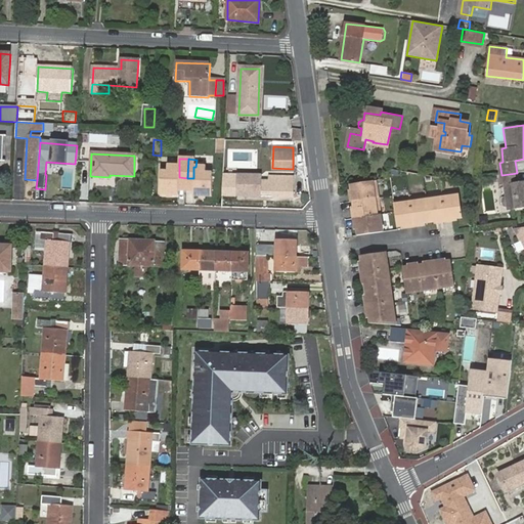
[(187,191),(187,178),(179,177),(179,167),(167,167),(167,172),(161,172),(160,195),(167,197),(173,197),(178,197),(179,190),(187,191)]
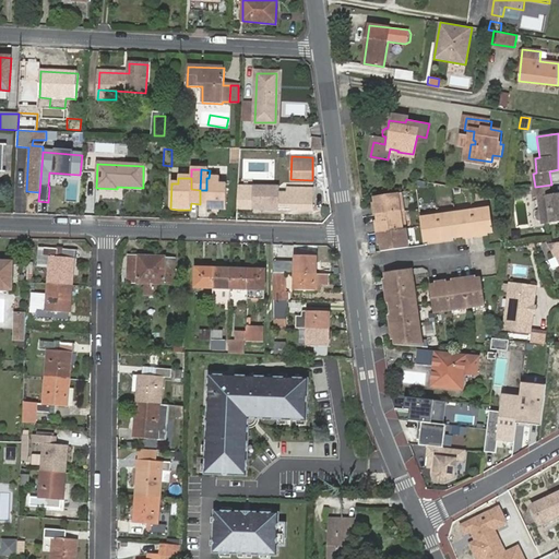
[(206,190),(200,190),(200,204),(205,204),(205,210),(212,211),(219,211),(226,211),(226,186),(219,186),(221,178),(206,178),(206,190)]
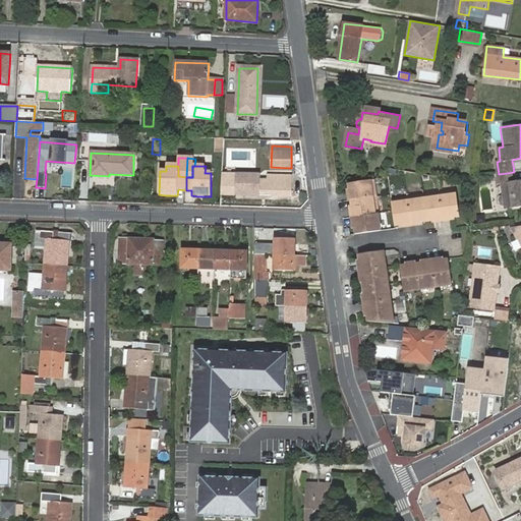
[(499,174),(497,174),(499,184),(505,184),(506,195),(506,196),(505,196),(505,197),(505,198),(504,199),(504,200),(504,201),(504,203),(505,203),(505,204),(505,205),(506,205),(506,206),(507,207),(508,207),(508,209),(520,207),(520,179),(515,181),(514,172),(499,174)]
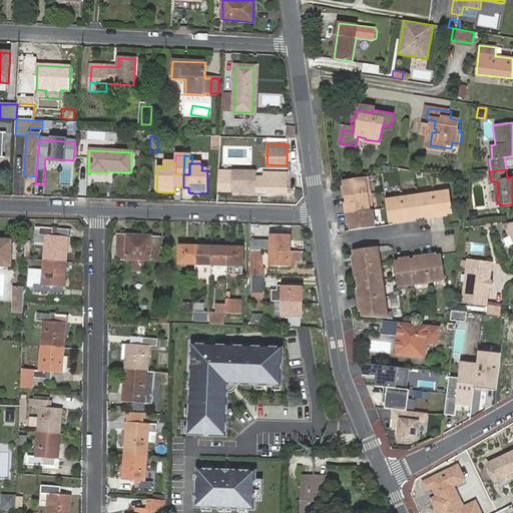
[(240,171),(233,170),(231,170),(231,191),(286,192),(287,173),(257,172),(257,171),(240,171)]
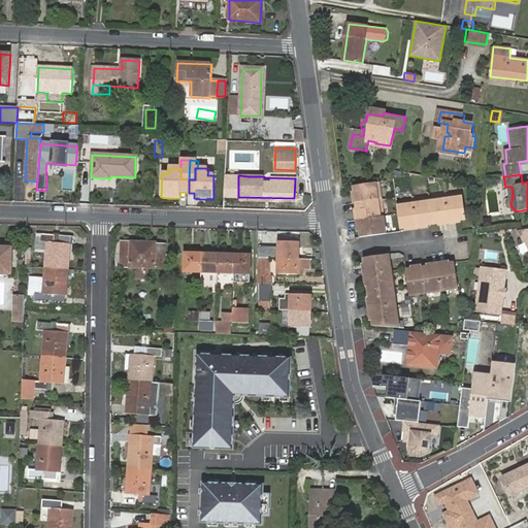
[(355,191),(357,201),(375,198),(380,197),(376,180),(351,185),(352,192),(355,191)]
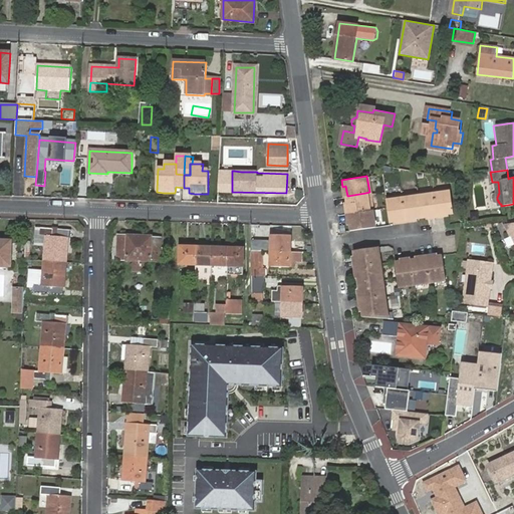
[(447,211),(447,214),(453,213),(449,187),(435,190),(438,212),(447,211)]
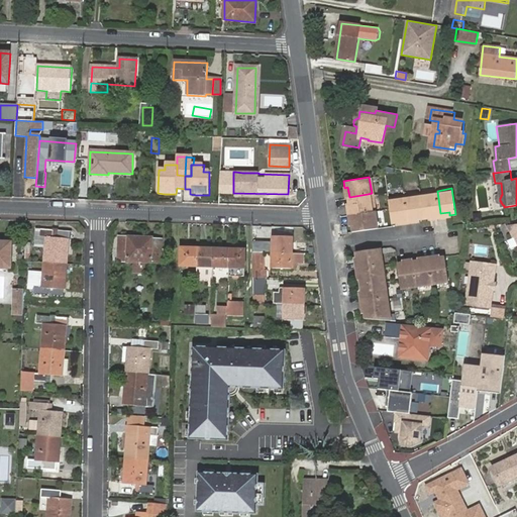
[(425,219),(430,218),(430,215),(440,213),(437,191),(421,193),(425,219)]
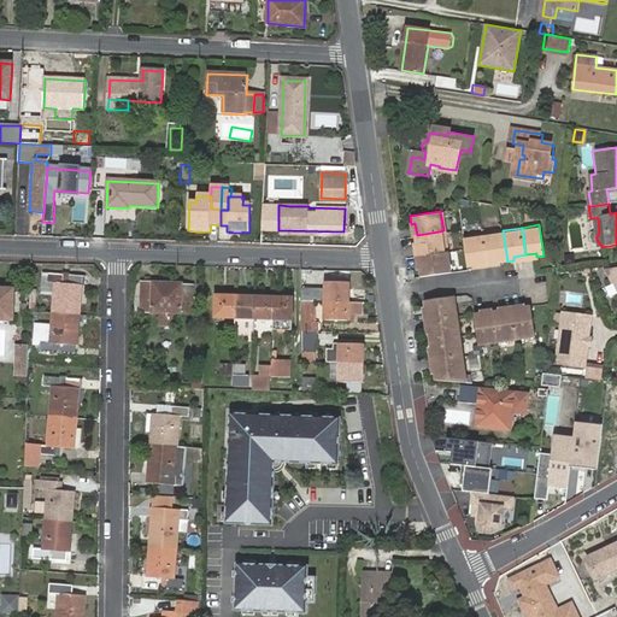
[(417,235),(413,235),(415,245),(418,244),(419,254),(446,251),(444,230),(439,231),(417,235)]
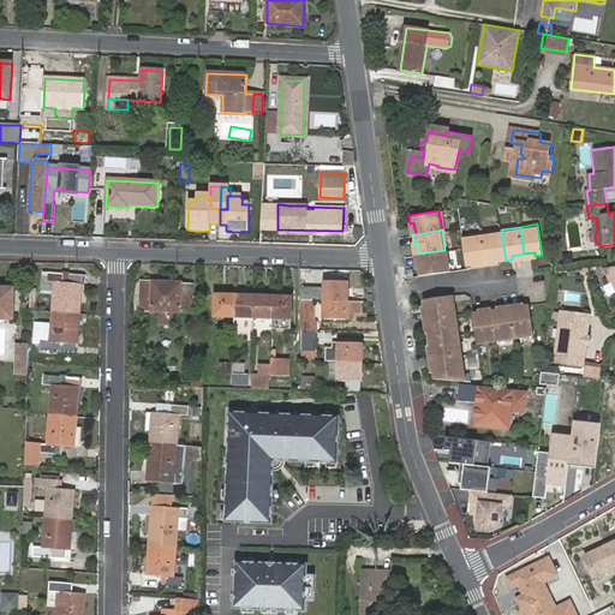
[(501,230),(483,232),(487,260),(496,258),(496,262),(506,261),(501,230)]
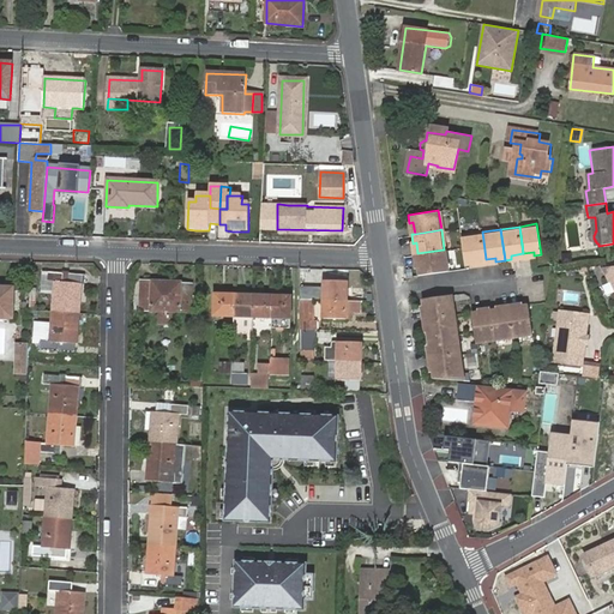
[(482,232),(462,235),(464,246),(468,266),(473,265),(473,262),(486,259),(482,232)]
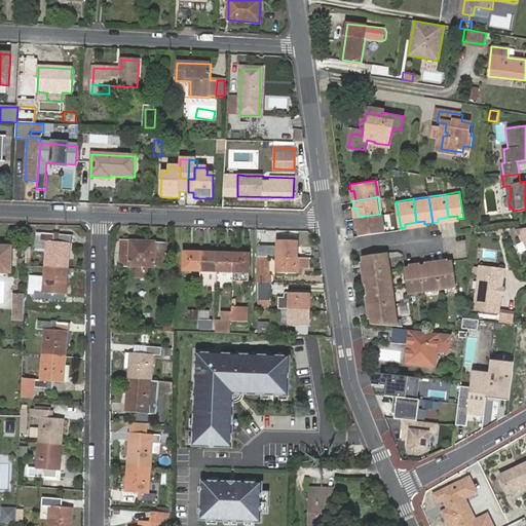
[(383,231),(380,214),(358,217),(360,228),(357,228),(358,235),(383,231)]
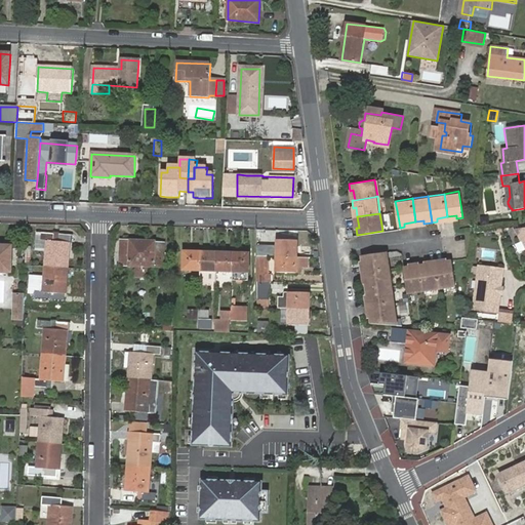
[(34,248),(46,249),(46,241),(39,240),(40,233),(35,232),(34,248)]
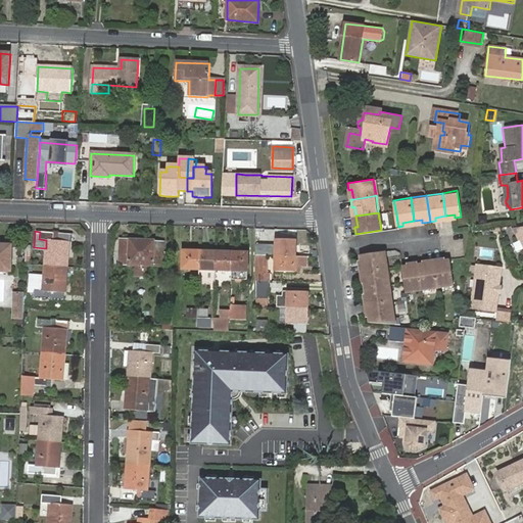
[(45,266),(67,267),(69,242),(70,242),(72,235),(40,232),(39,239),(46,240),(46,248),(45,266)]
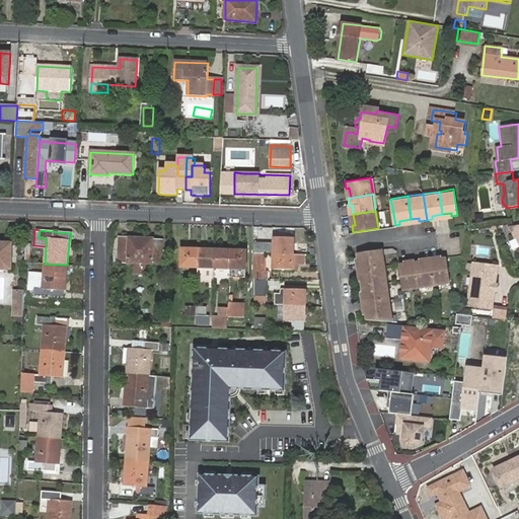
[(274,237),(274,254),(293,254),(294,238),(274,237)]
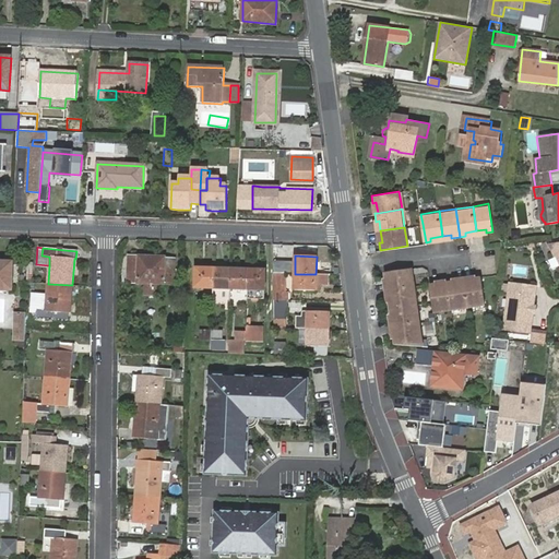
[(127,257),(127,283),(145,284),(145,295),(156,295),(156,284),(174,284),(175,259),(166,259),(166,258),(127,257)]
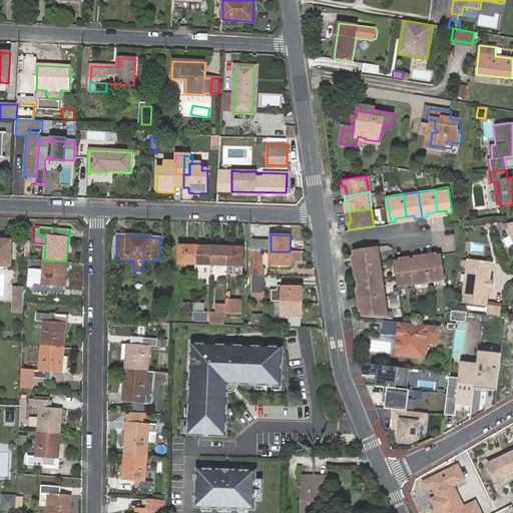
[(11,240),(0,239),(0,264),(10,265),(11,240)]
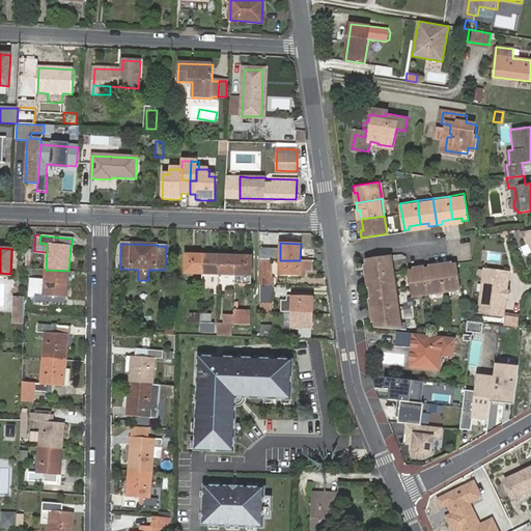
[(202,254),(186,254),(186,273),(202,274),(202,254)]
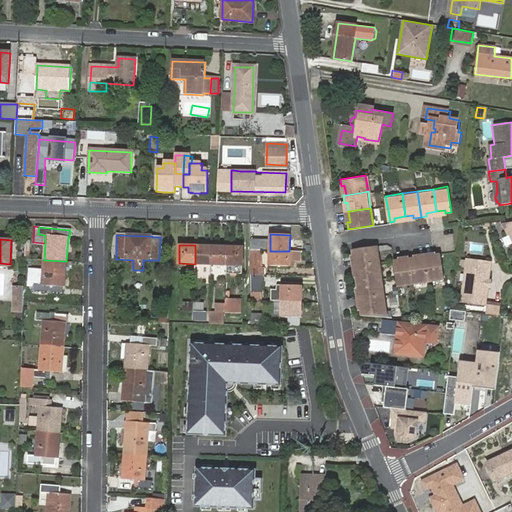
[(211,246),(195,245),(195,264),(210,264),(211,246)]
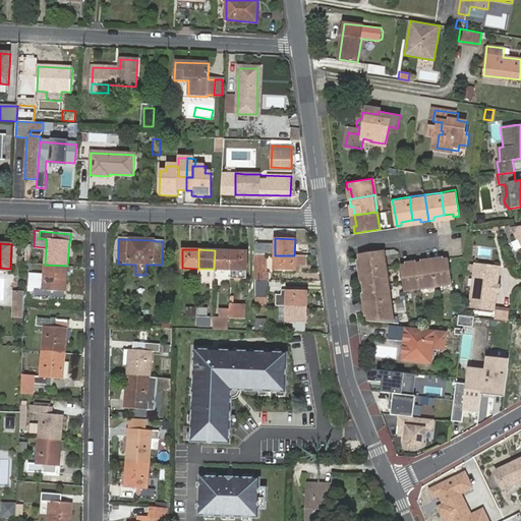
[(362,269),(385,267),(382,249),(357,252),(358,261),(361,261),(362,269)]
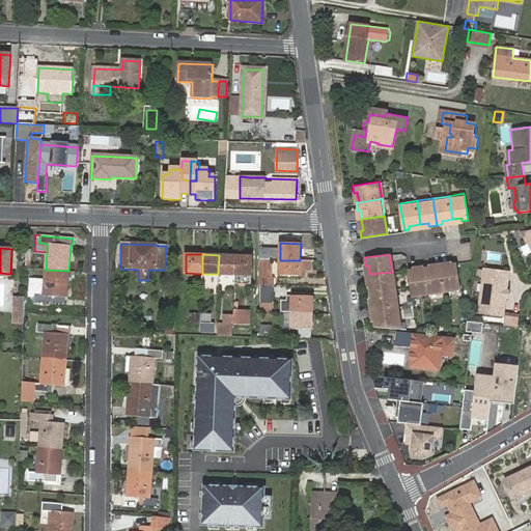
[(235,255),(219,255),(218,274),(235,275),(235,255)]
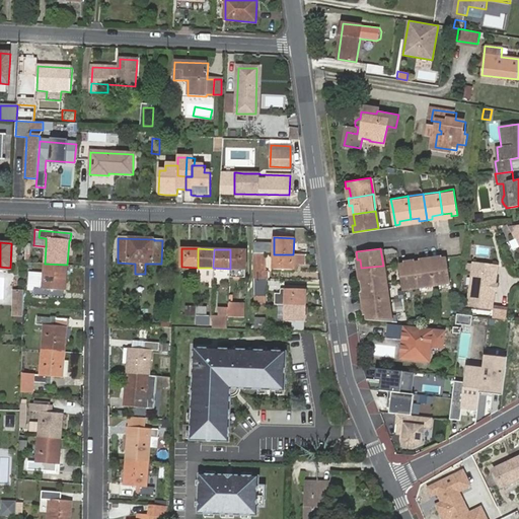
[(230,249),(230,269),(229,278),(245,279),(245,269),(246,250),(230,249)]
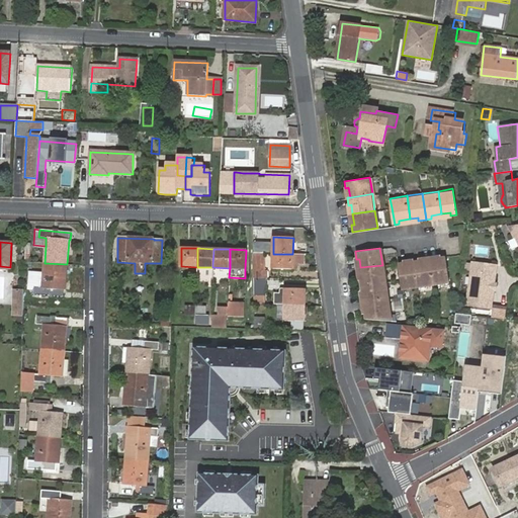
[(260,254),(253,254),(253,270),(265,271),(264,263),(261,263),(260,254)]
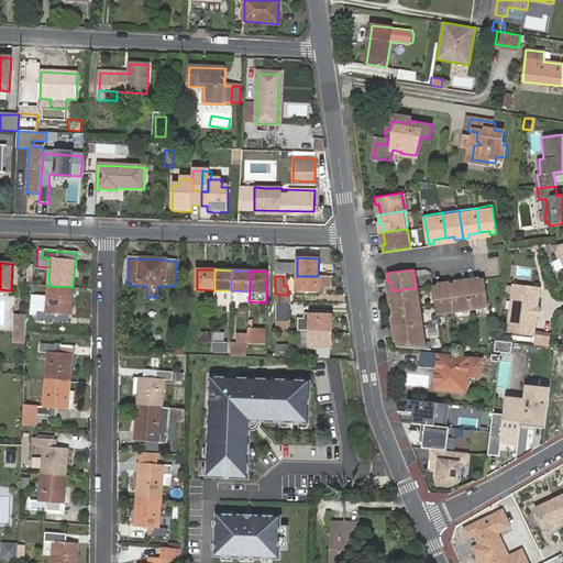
[(318,276),(297,276),(297,293),(318,293),(318,287),(326,287),(332,288),(331,276),(318,276)]
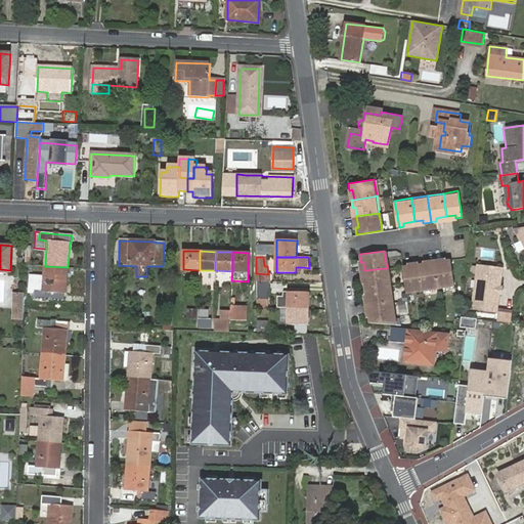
[(437,261),(440,287),(453,285),(450,260),(449,260),(437,261)]
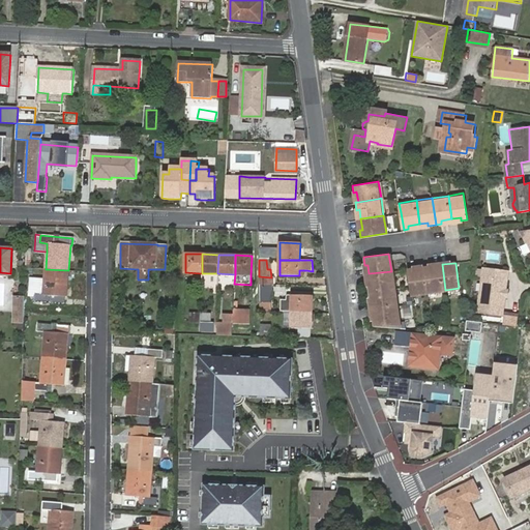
[(429,290),(429,293),(445,290),(442,264),(429,266),(425,267),(427,281),(429,290)]
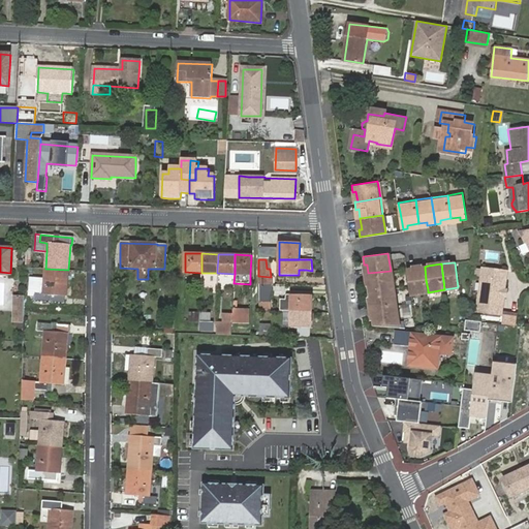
[(411,296),(428,292),(428,289),(426,280),(425,267),(407,269),(409,278),(410,285),(411,296)]
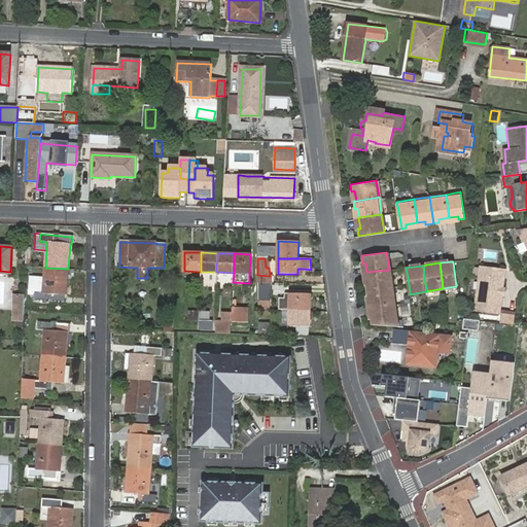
[(66,294),(68,269),(45,268),(44,278),(30,277),(29,294),(35,294),(35,300),(49,301),(50,293),(66,294)]
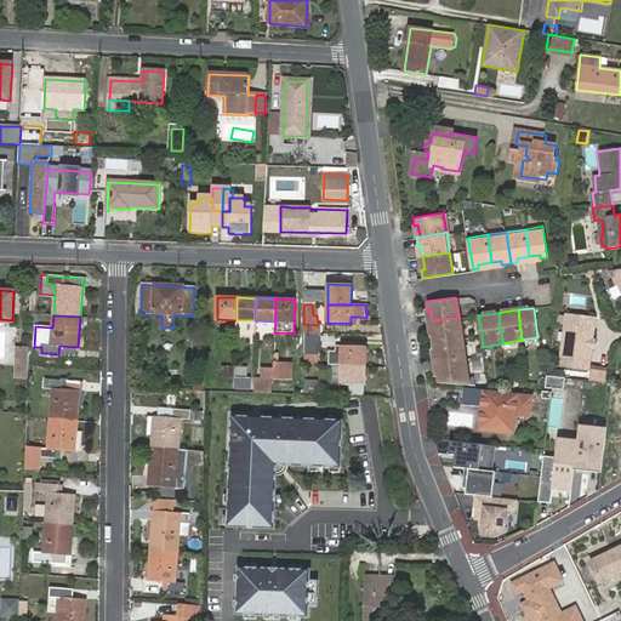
[(592,347),(592,340),(594,319),(569,315),(568,328),(570,332),(569,343),(565,346),(563,364),(590,368),(592,347)]
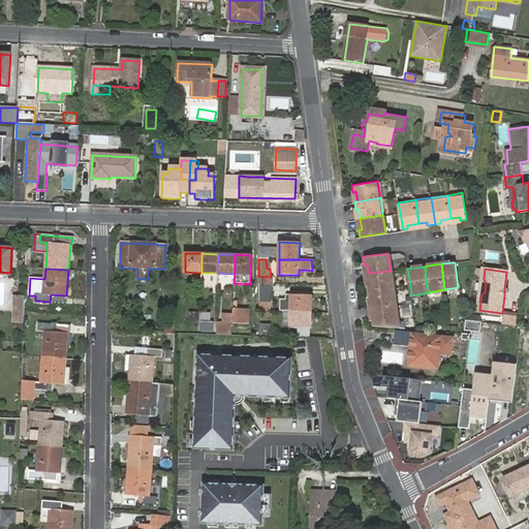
[(385,288),(393,287),(391,271),(368,273),(370,284),(367,284),(368,290),(384,288),(385,288)]
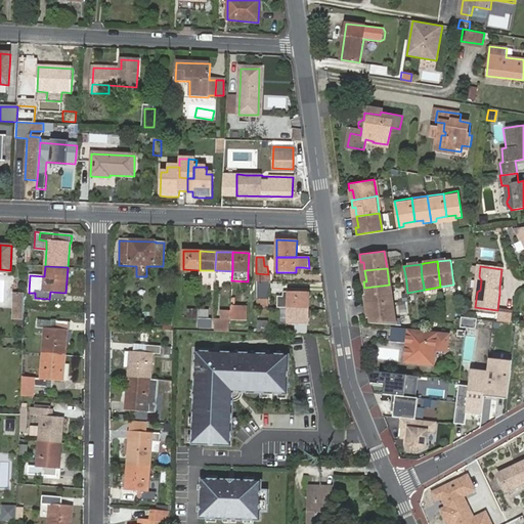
[(157,279),(157,289),(169,289),(169,279),(157,279)]
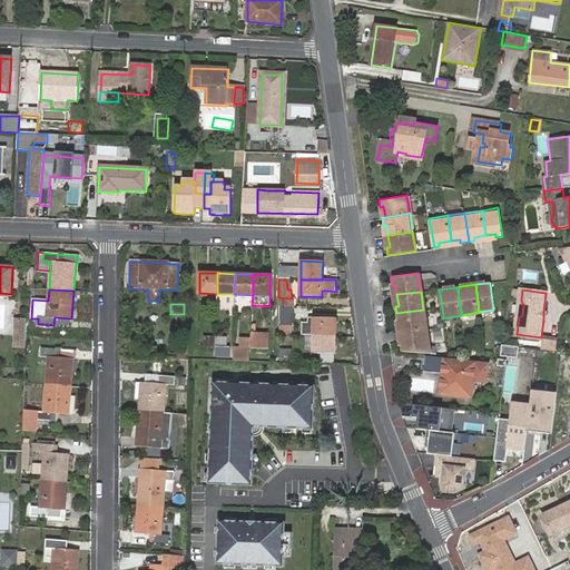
[(287,306),(278,306),(278,325),(279,325),(290,325),(290,306),(287,306)]
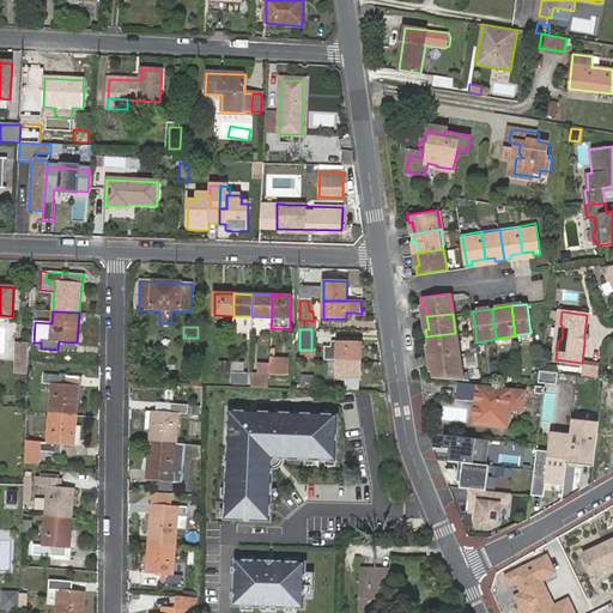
[(432,357),(459,353),(455,333),(447,334),(445,334),(426,337),(428,345),(431,344),(432,357)]
